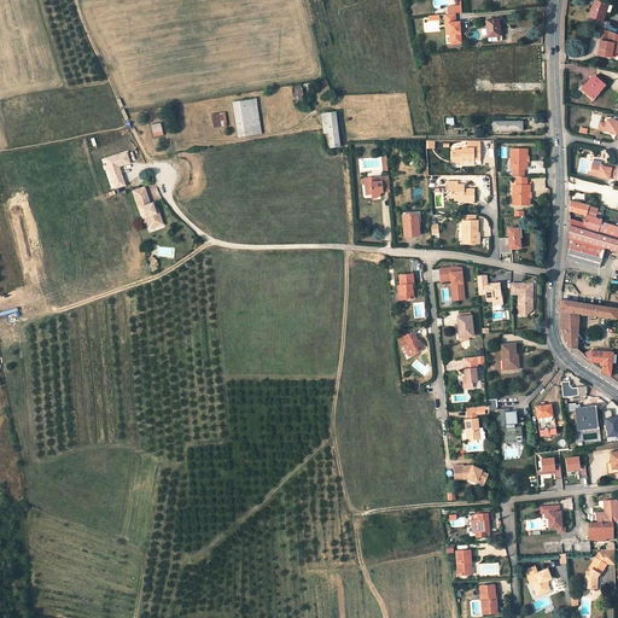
[(593,7),(588,22),(601,27),(604,21),(606,12),(608,4),(598,0),(595,7),(593,7)]
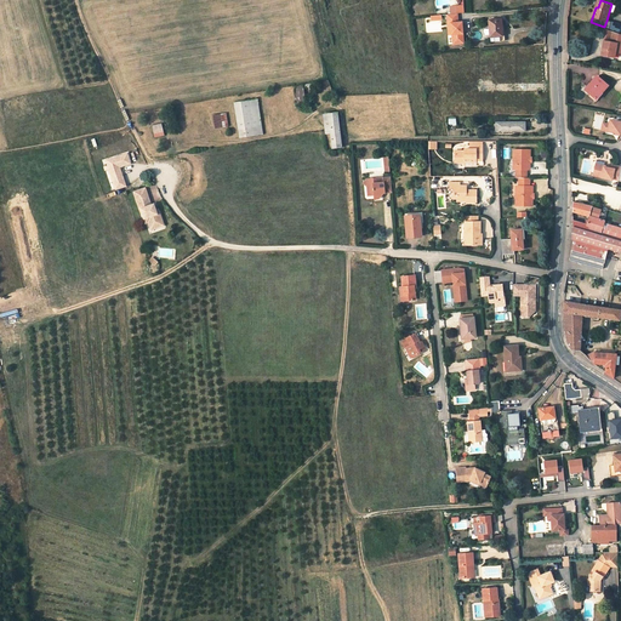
[(459,22),(459,13),(448,15),(449,23),(451,23),(453,34),(454,44),(465,43),(463,33),(462,33),(462,30),(463,30),(462,22),(459,22)]
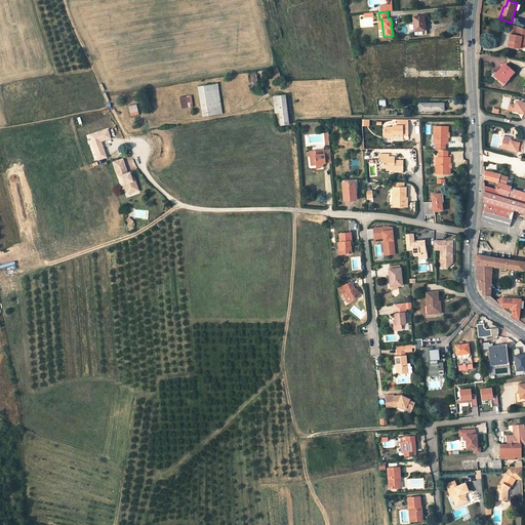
[(426,31),(425,16),(414,17),(414,24),(410,24),(411,30),(415,30),(415,35),(425,35),(423,31),(426,31)]
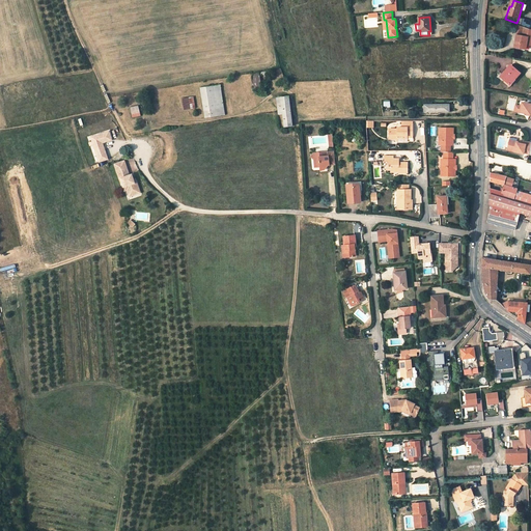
[(522,36),(524,27),(516,24),(515,30),(516,35),(522,36)]
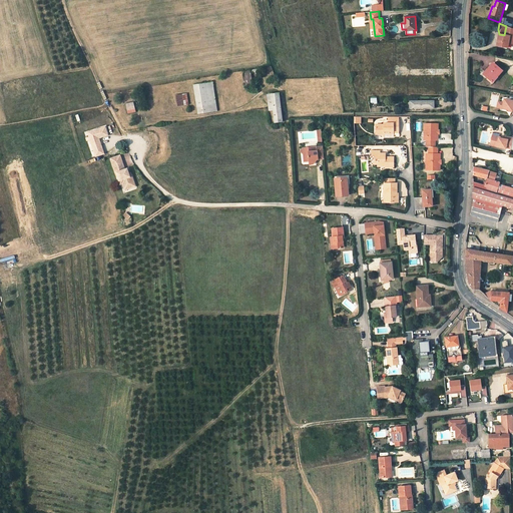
[(499,34),(497,45),(508,47),(509,43),(512,43),(512,28),(506,26),(504,35),(499,34)]
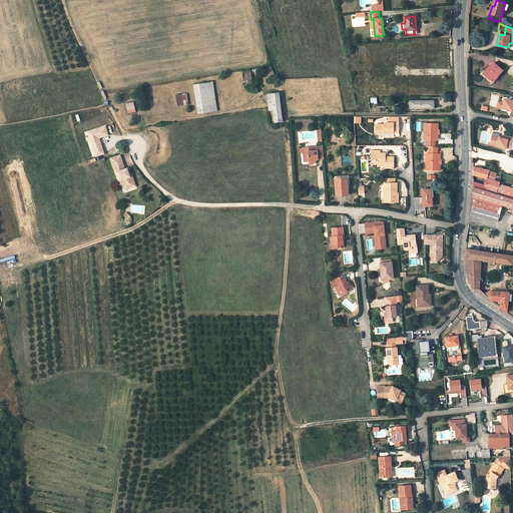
[(493,62),(484,74),(487,77),(492,81),(497,75),(502,70),(493,62)]
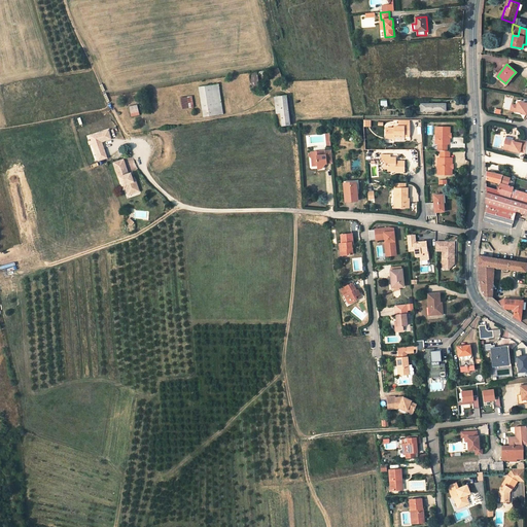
[(257,72),(250,74),(252,89),(260,88),(258,75),(257,72)]
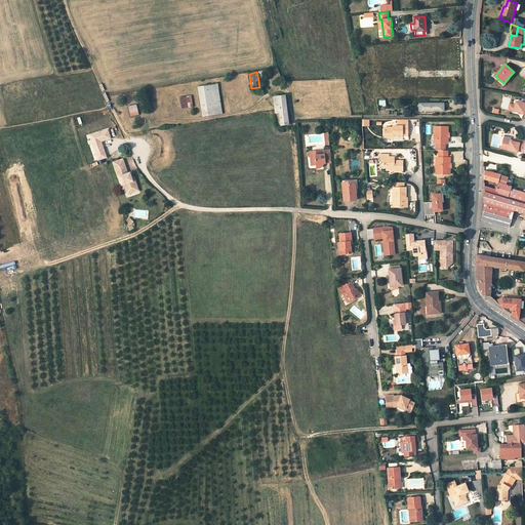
[(498,79),(497,80),(503,86),(511,78),(509,77),(503,83),(498,79)]
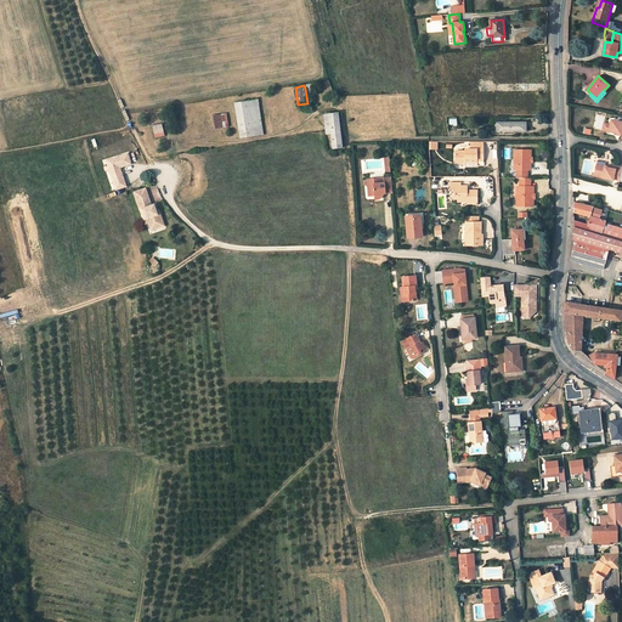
[(259,100),(236,103),(241,139),(264,135),(259,100)]
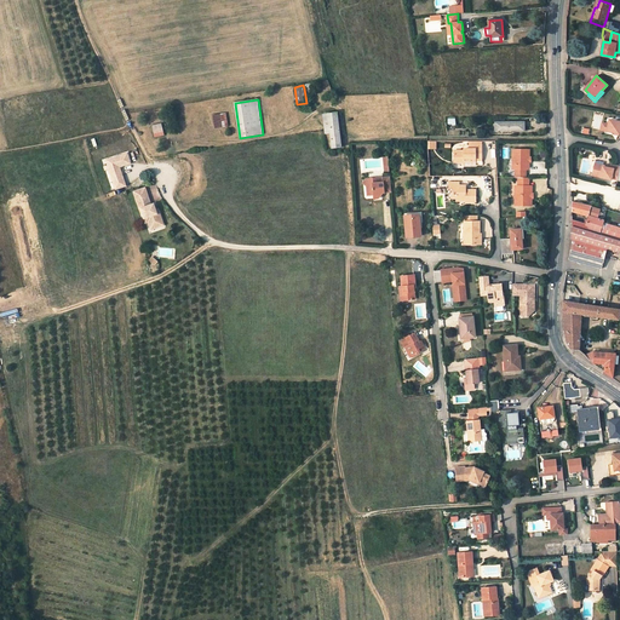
[(227,113),(213,115),(216,128),(229,126),(227,113)]
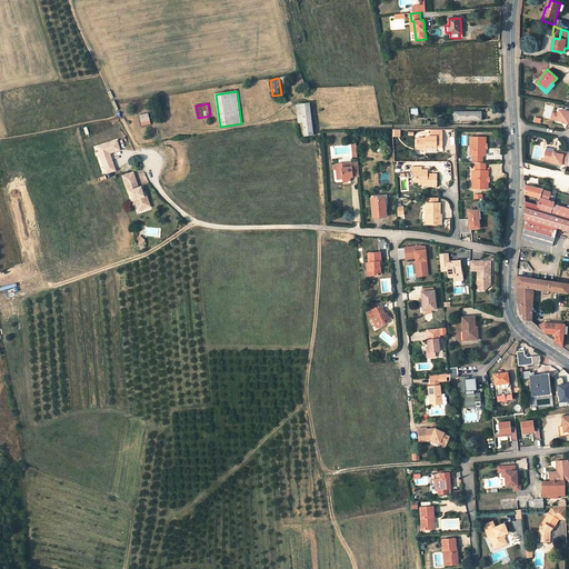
[(310,103),(297,106),(299,121),(305,121),(306,136),(313,135),(310,103)]
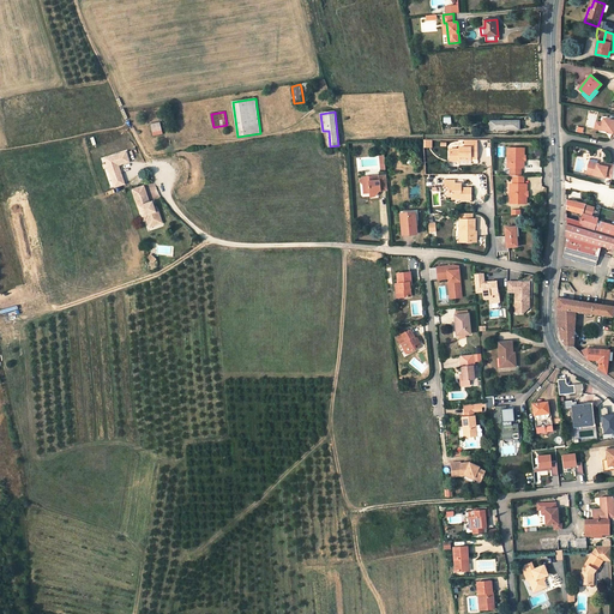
[(613,131),(613,120),(603,119),(602,122),(601,130),(613,132),(613,131)]
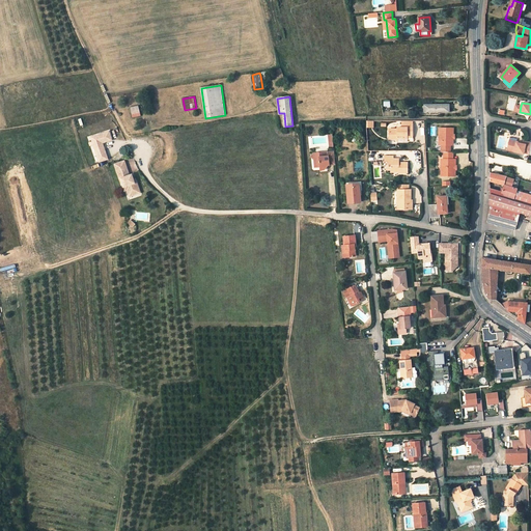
[(141,115),(139,106),(132,108),(134,117),(141,115)]
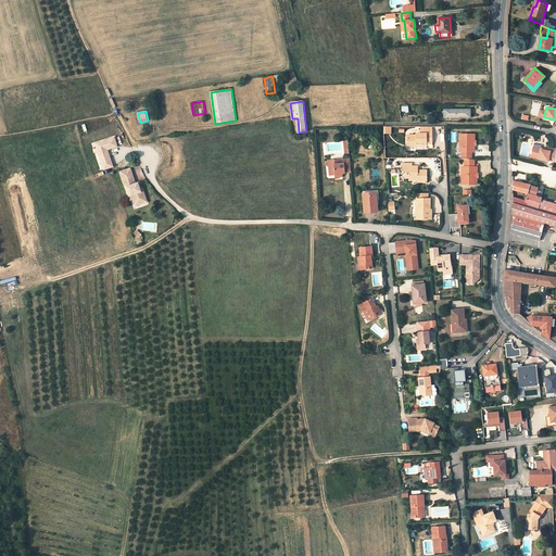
[(432,142),(432,128),(421,128),(421,134),(417,134),(417,135),(407,135),(407,146),(416,146),(417,146),(417,142),(427,142),(432,142)]
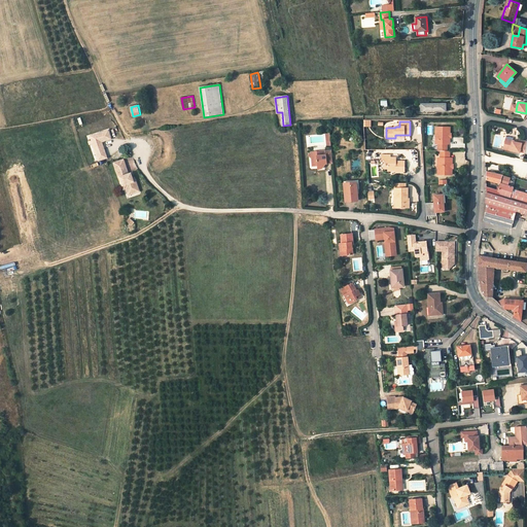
[(438,135),(438,143),(438,144),(438,145),(438,147),(448,147),(448,143),(448,142),(450,142),(450,137),(449,137),(449,134),(450,134),(450,133),(450,129),(448,129),(448,127),(436,127),(436,135),(438,135)]
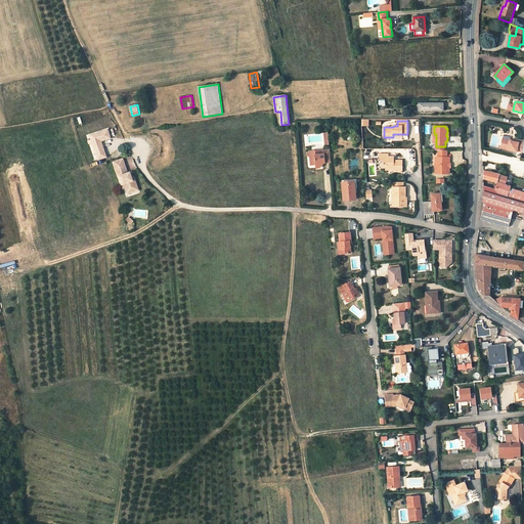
[(101,141),(111,138),(107,129),(90,136),(95,151),(104,148),(101,141)]
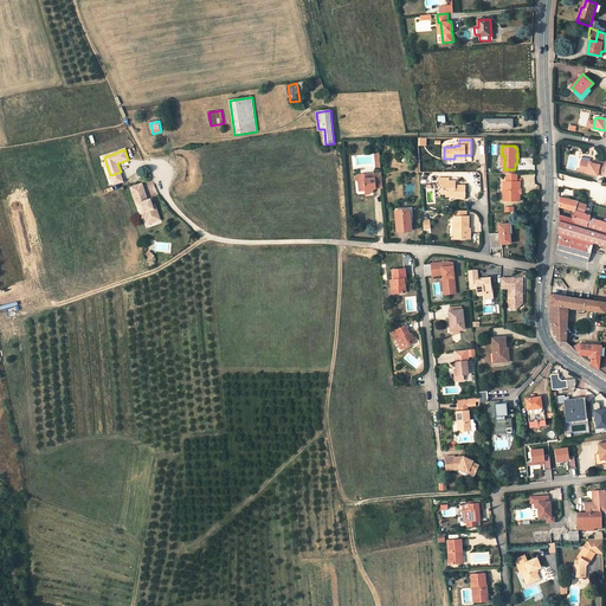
[(588,163),(581,162),(579,172),(598,175),(604,176),(605,163),(600,162),(599,163),(599,166),(590,163),(588,163)]
